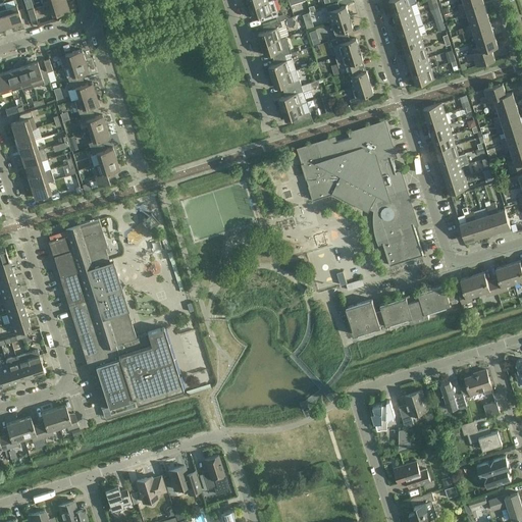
[(66,0),(60,0),(49,4),(52,14),(69,9),(66,0)]
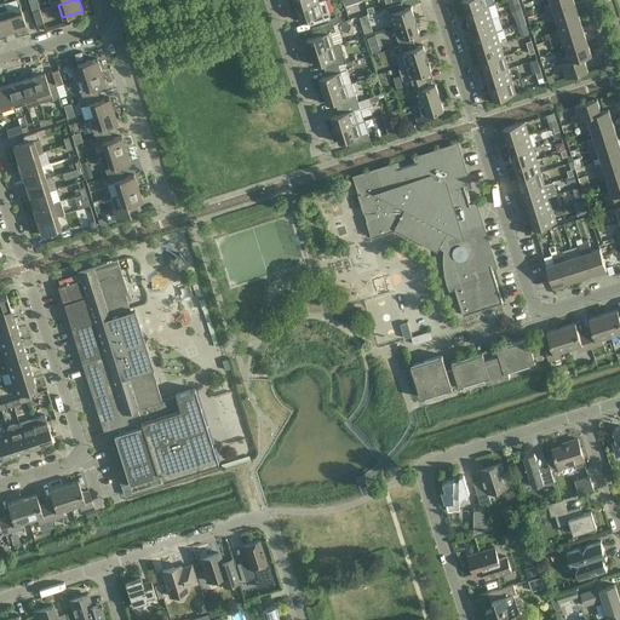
[(322,0),(319,1),(297,9),(302,21),(309,18),(311,26),(331,19),(325,0),(322,0)]
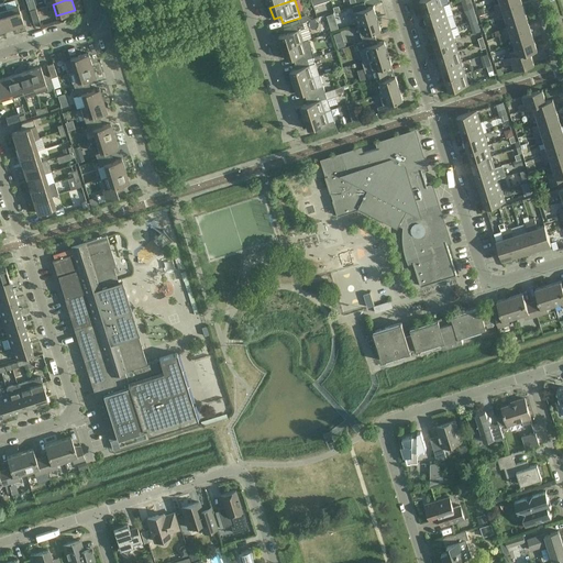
[(419,0),(423,12),(443,6),(450,3),(449,0),(419,0)]
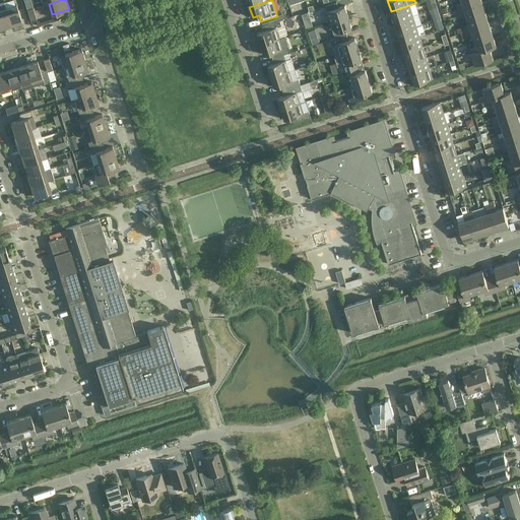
[(436,2),(434,0),(426,0),(429,10),(438,8),(436,2)]
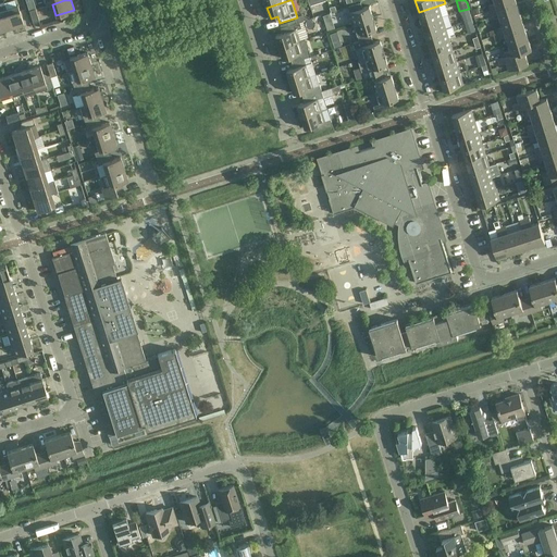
[(489,5),(491,11),(517,2),(516,0),(494,0),(495,3),(489,5)]
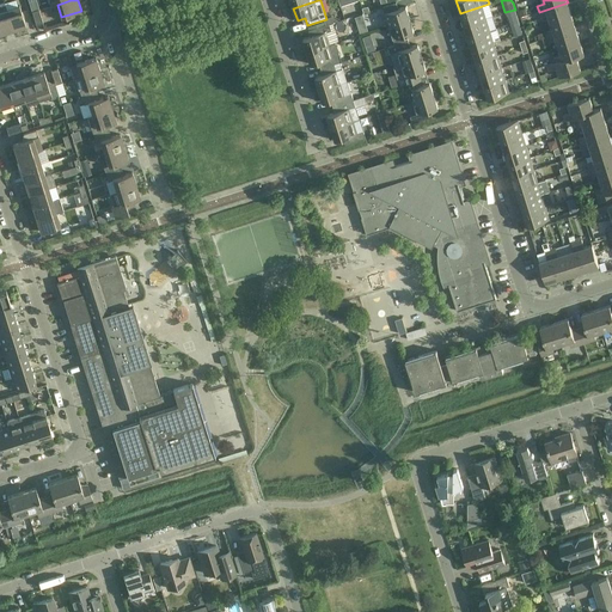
[(5,2),(0,2),(0,30),(1,34),(13,29),(7,10),(5,2)]
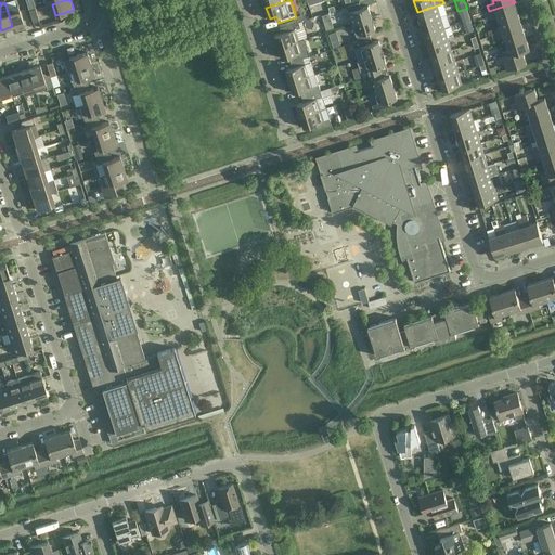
[(349,12),(352,24),(372,17),(369,7),(361,9),(360,2),(347,7),(349,12)]
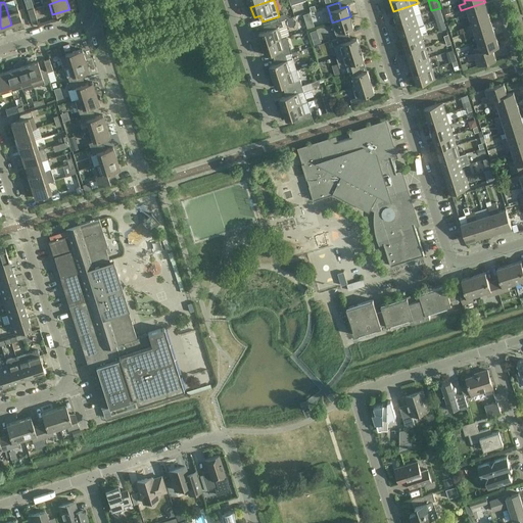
[(468,12),(470,18),(488,13),(485,2),(461,10),(462,14),(468,12)]
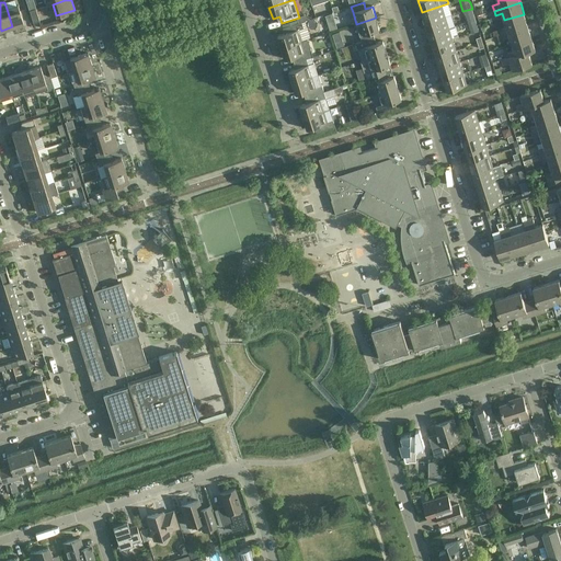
[(18,6),(7,9),(12,26),(24,23),(18,6)]
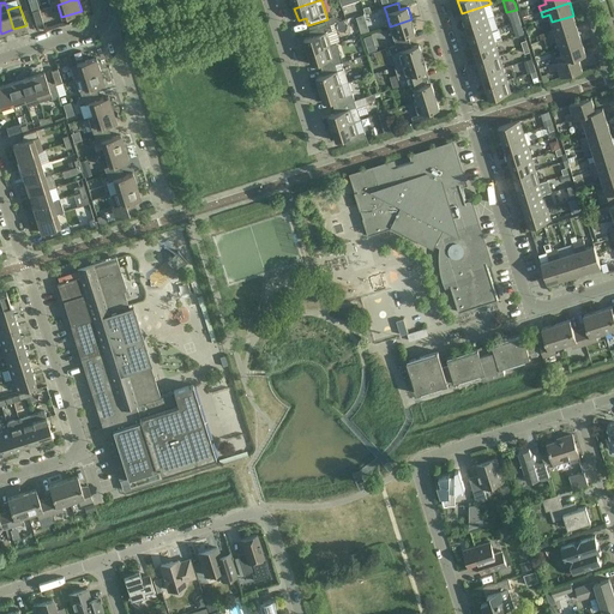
[(462,13),(465,25),(487,18),(483,6),(462,13)]
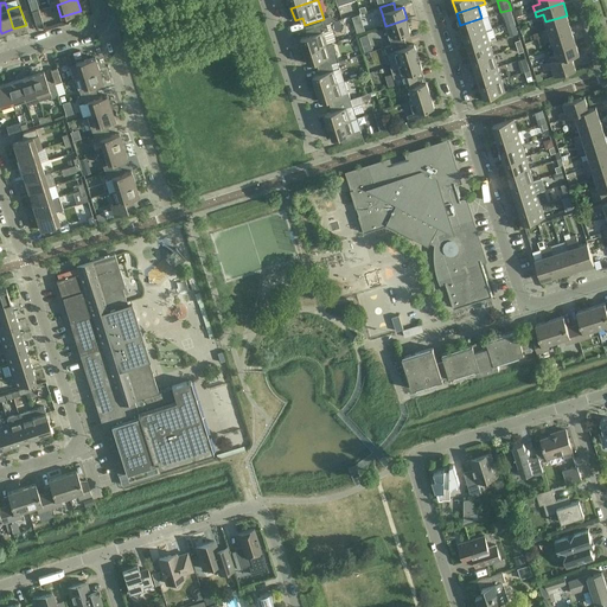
[(32,11),(36,25),(43,23),(38,10),(32,11)]
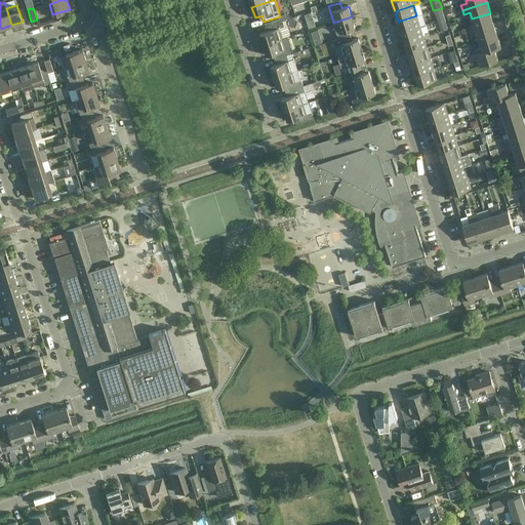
[(468,28),(469,32),(494,25),(490,13),(472,18),(474,26),(468,28)]
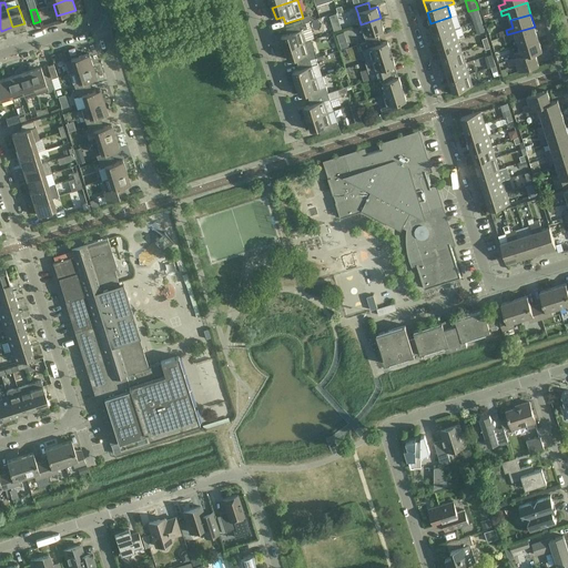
[(430,23),(435,34),(455,29),(450,17),(430,23)]
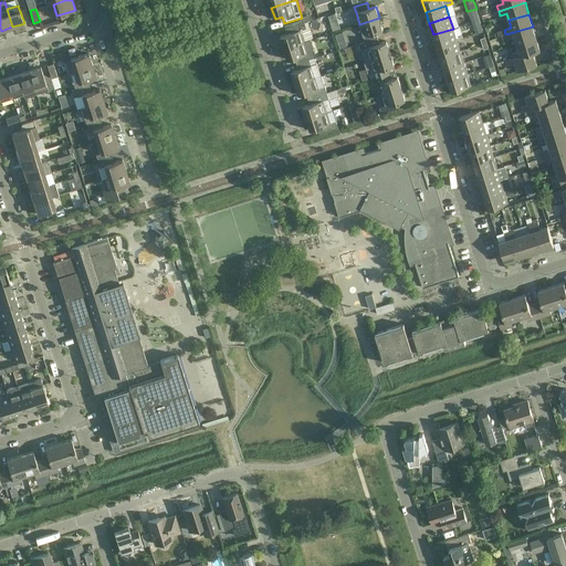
[(364,37),(365,42),(378,38),(376,32),(383,30),(379,18),(359,24),(364,37)]
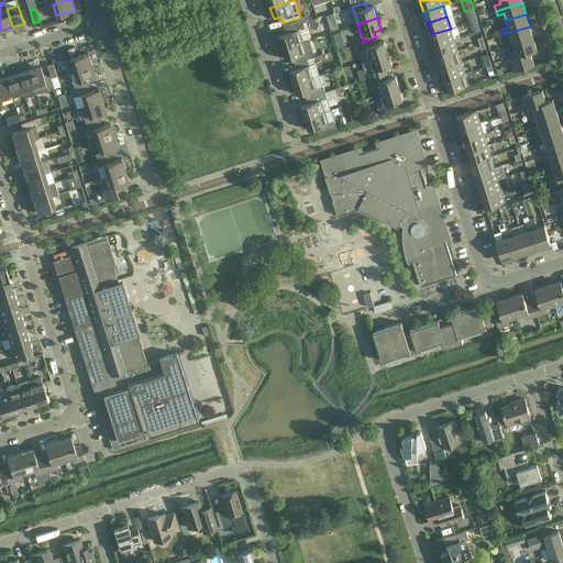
[(279,36),(283,47),(302,42),(299,30),(305,29),(302,22),(284,28),(286,34),(279,36)]
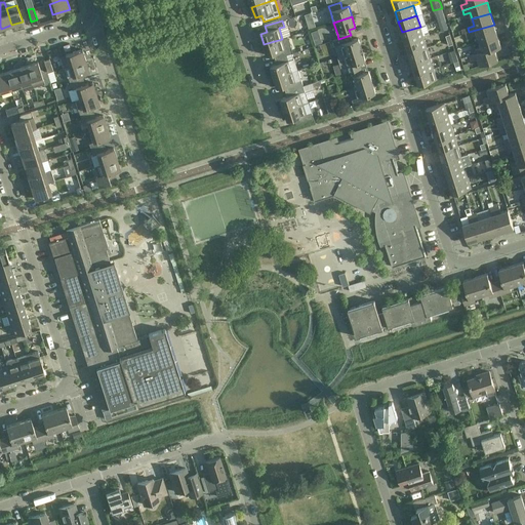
[(477,35),(479,41),(497,36),(494,25),(469,32),(471,37),(477,35)]
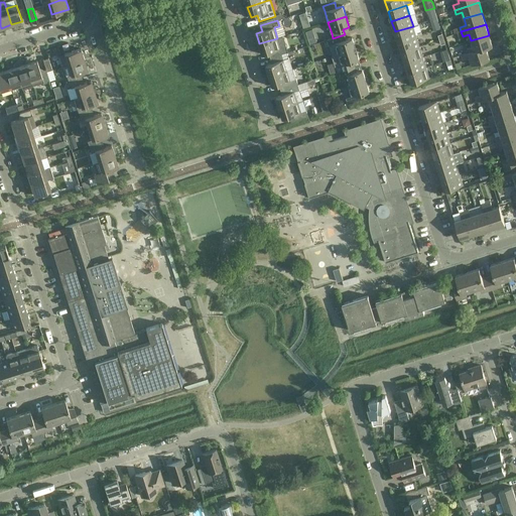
[(395,31),(398,42),(416,36),(413,26),(395,31)]
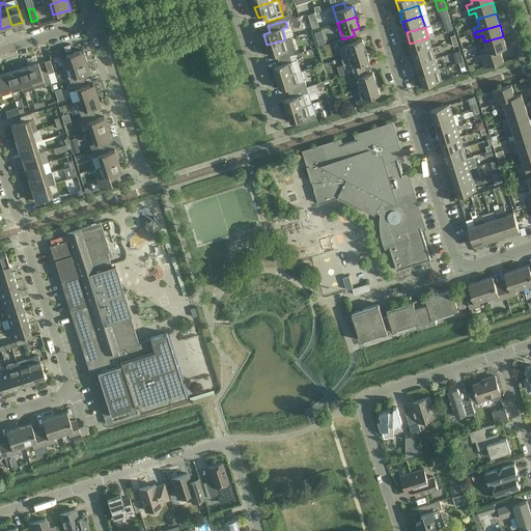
[(344,45),(347,56),(366,50),(363,38),(356,40),(355,35),(342,39),(337,42),(338,47),(344,45)]
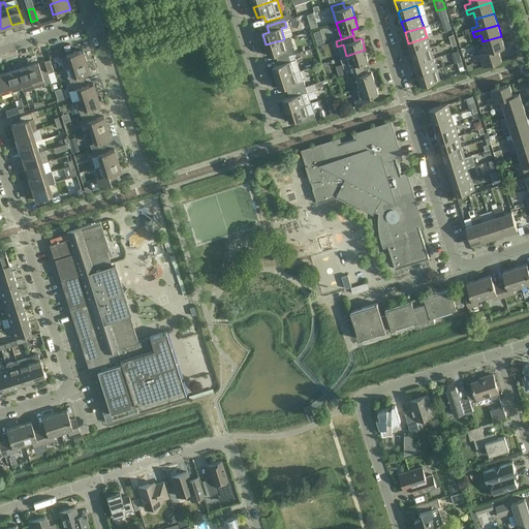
[(473,56),(473,57),(505,47),(501,36),(483,41),(485,49),(478,51),(479,54),(473,56)]
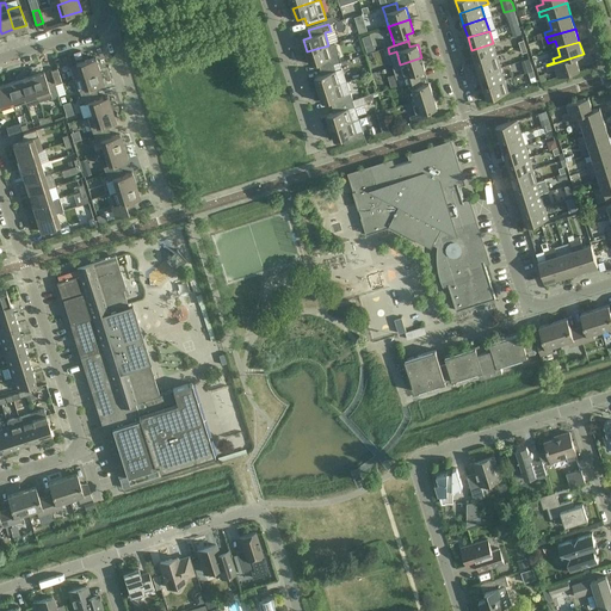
[(471,50),(475,62),(497,55),(493,43),(471,50)]
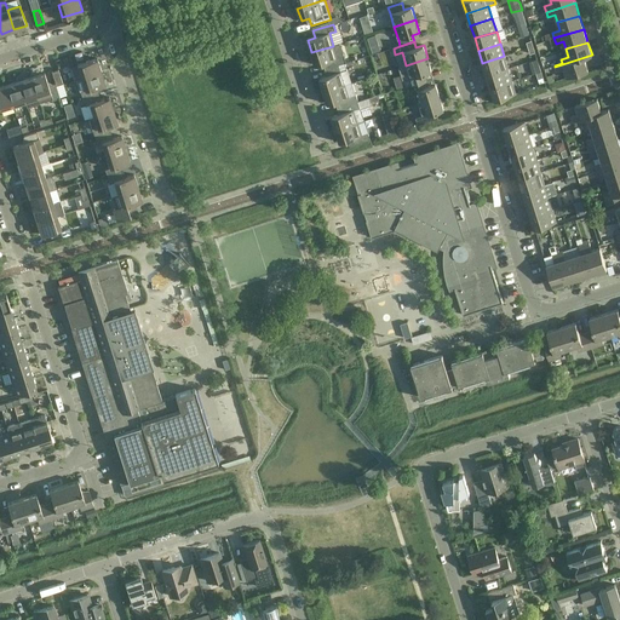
[(325,69),(345,63),(346,63),(344,56),(337,58),(333,46),(311,52),(315,65),(323,63),(325,69)]
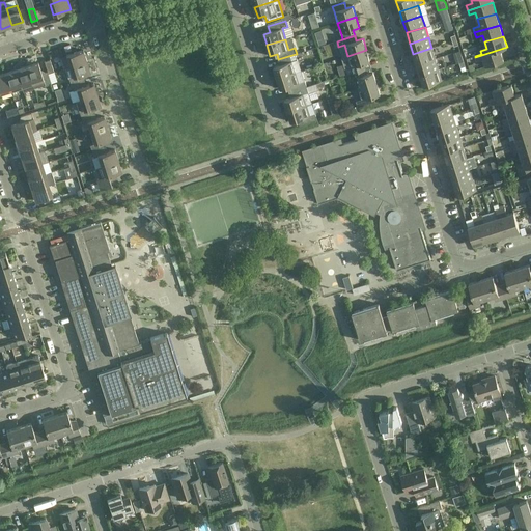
[(474,65),(470,46),(464,48),(468,67),(474,65)]
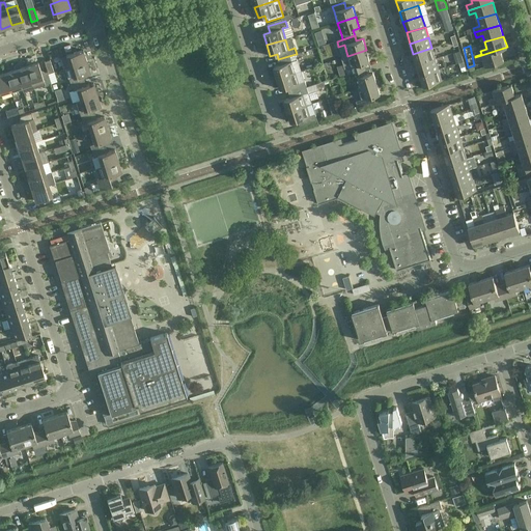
[(507,47),(475,57),(476,61),(483,59),(485,66),(504,61),(500,50),(507,48),(507,47)]
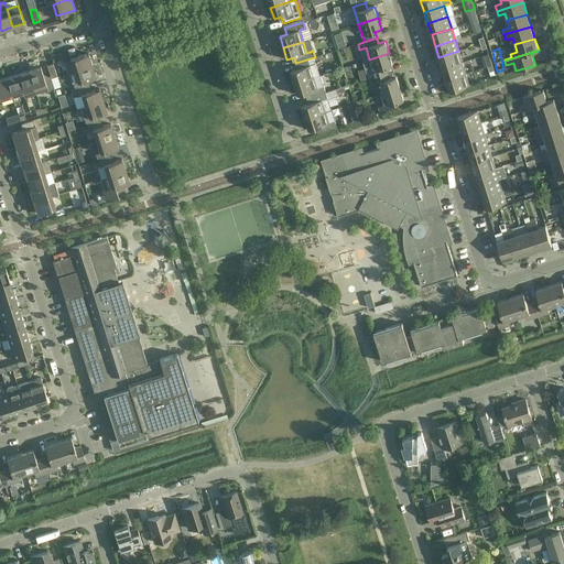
[(438,57),(443,68),(463,62),(458,51),(438,57)]
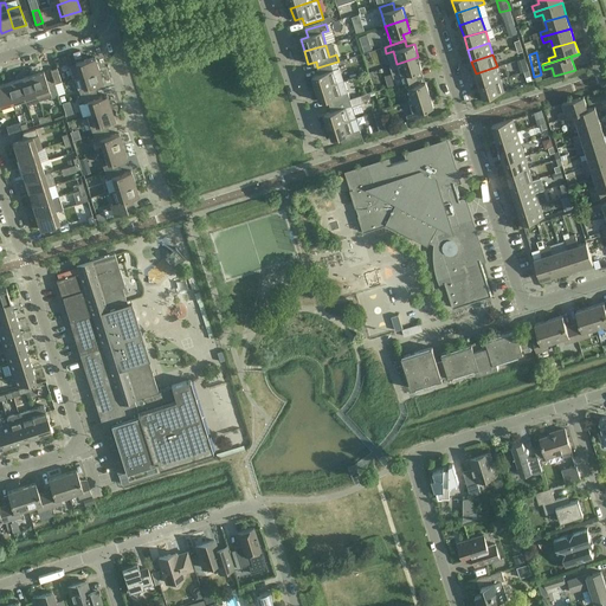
[(76,63),(79,76),(100,70),(95,57),(76,63)]
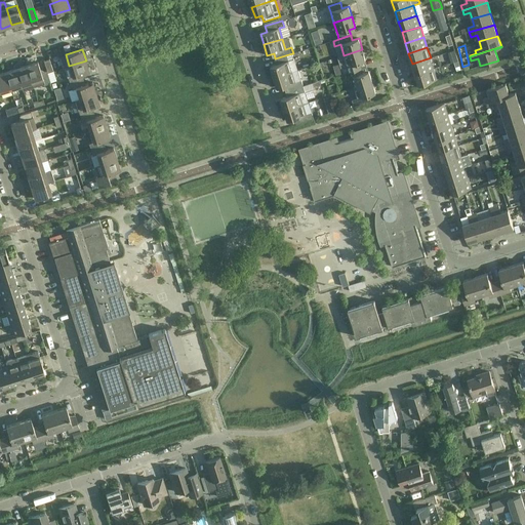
[(344,73),(349,72),(361,68),(359,63),(365,61),(362,49),(344,55),(338,56),(344,73)]
